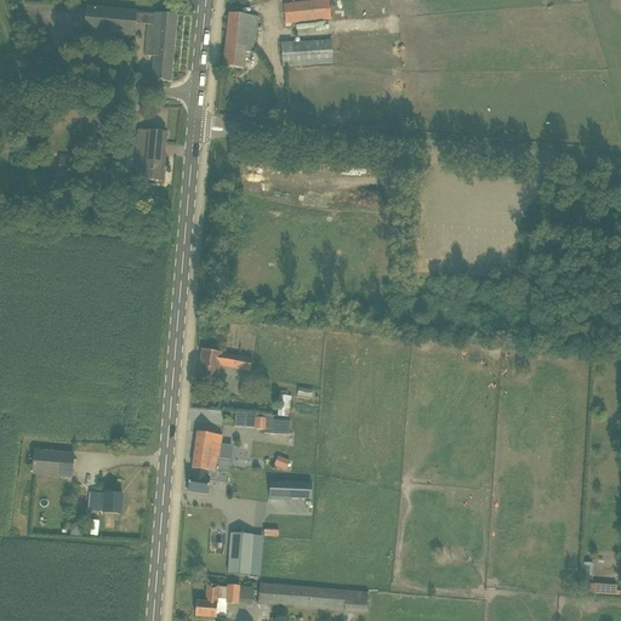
[(325,0),(285,4),(288,24),(331,21),(329,0),(325,0)]
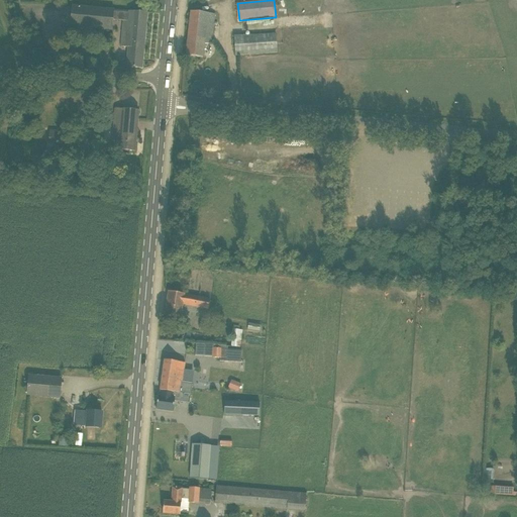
[(147,13),(128,10),(128,13),(113,12),(114,10),(73,5),(70,27),(112,30),(113,20),(122,21),(120,47),(128,48),(126,67),(141,69),(147,13)]
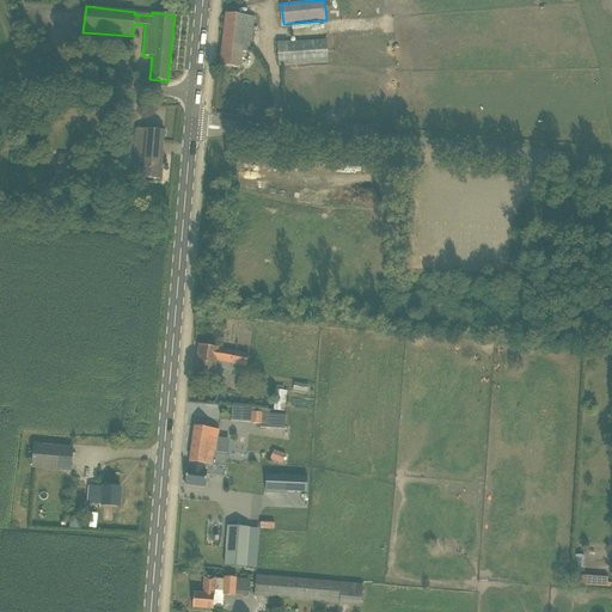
[(254,17),(226,14),(220,66),(240,68),(242,50),(250,51),(254,17)]
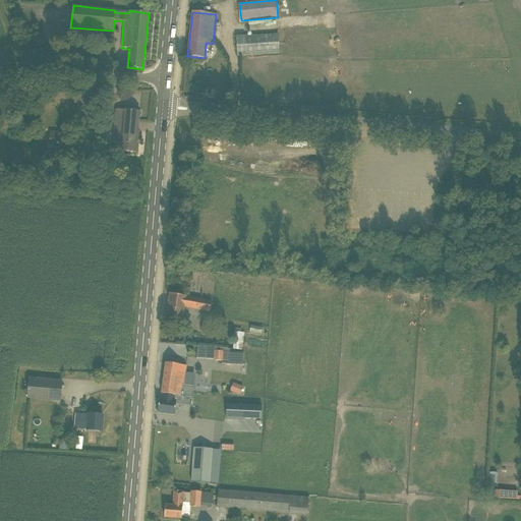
[(328,50),(327,32),(236,38),(237,55),(328,50)]
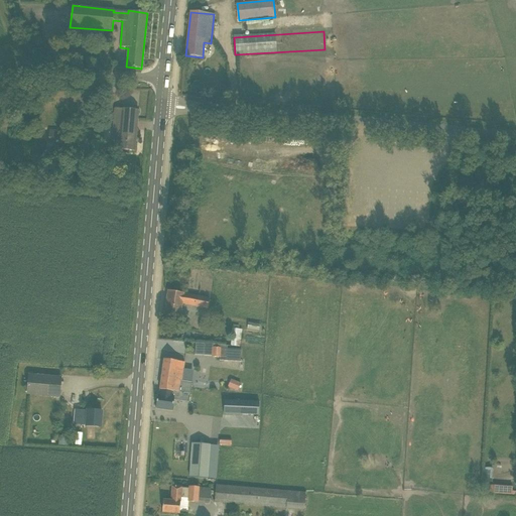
[(105,122),(113,122),(111,149),(134,151),(138,111),(115,109),(114,112),(106,111),(105,122)]
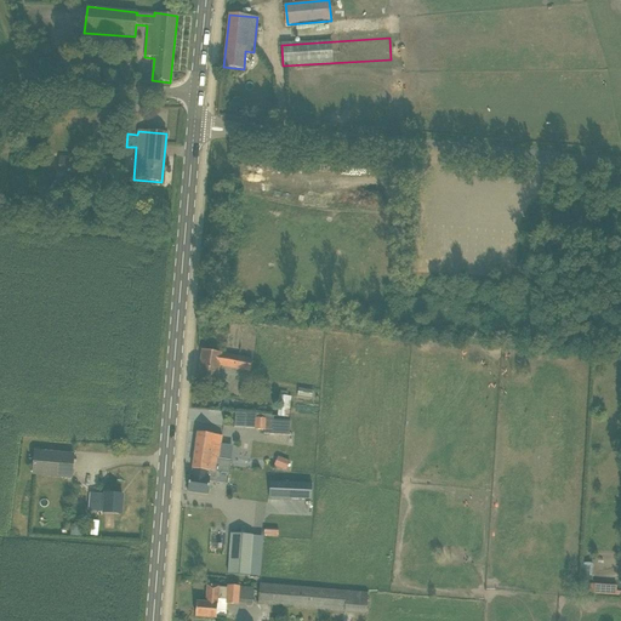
[(218,366),(250,372),(252,359),(203,351),(197,379),(216,382),(218,366)]
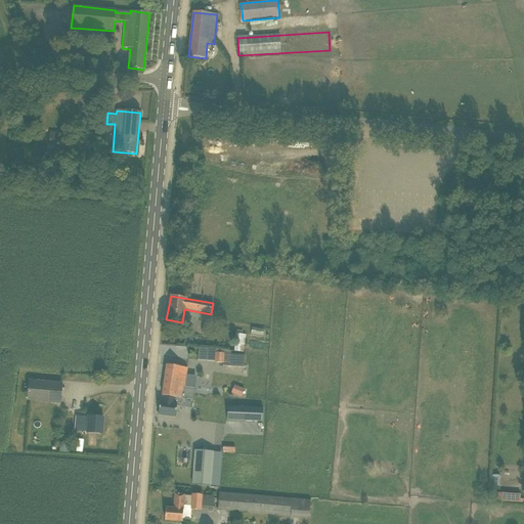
[(245,346),(245,334),(236,334),(236,346),(245,346)]
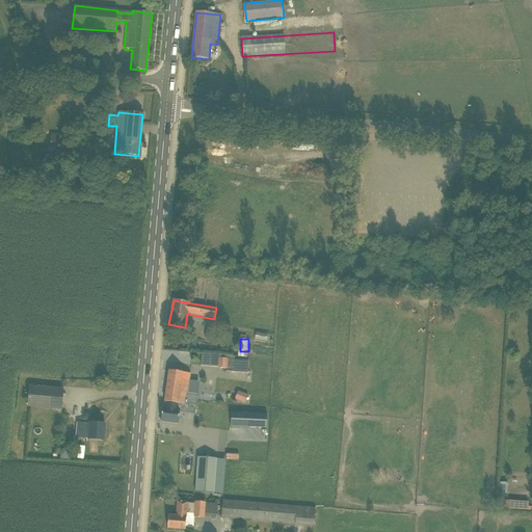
[(219,355),(210,354),(210,367),(219,367),(219,360),(219,356),(219,355)]
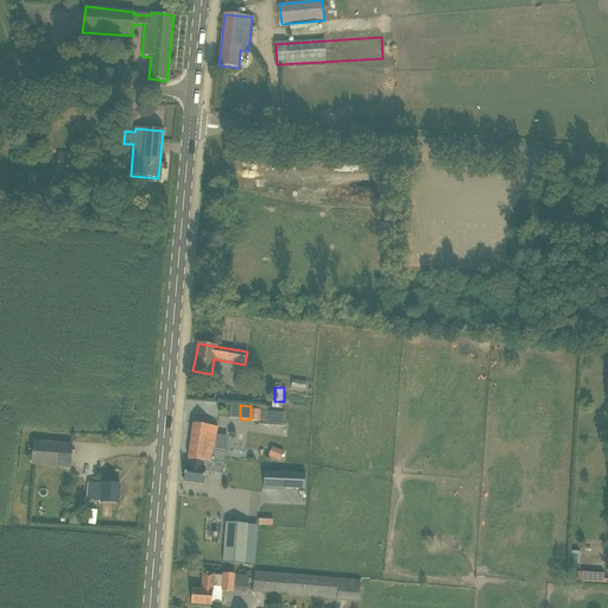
[(285,412),(259,411),(259,422),(259,425),(284,426),(285,412)]
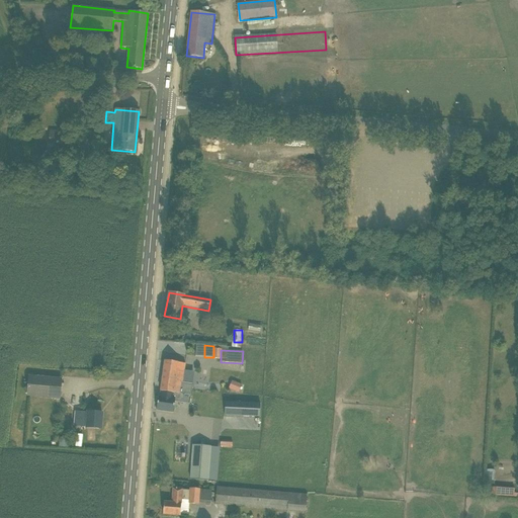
[(161,391),(176,394),(181,394),(185,364),(165,361),(161,391)]
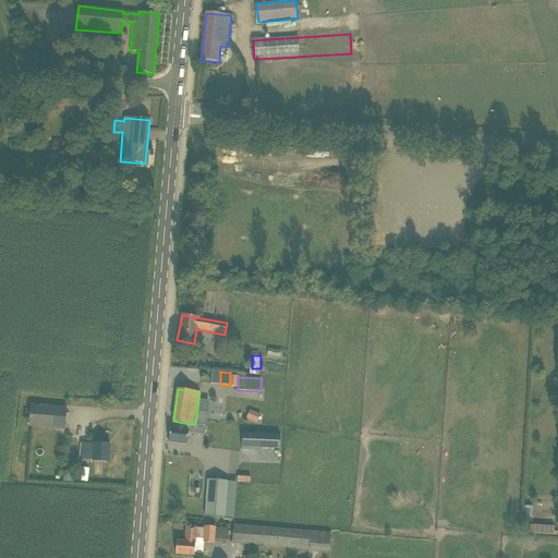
[(29,407),(28,428),(64,431),(65,410),(29,407)]
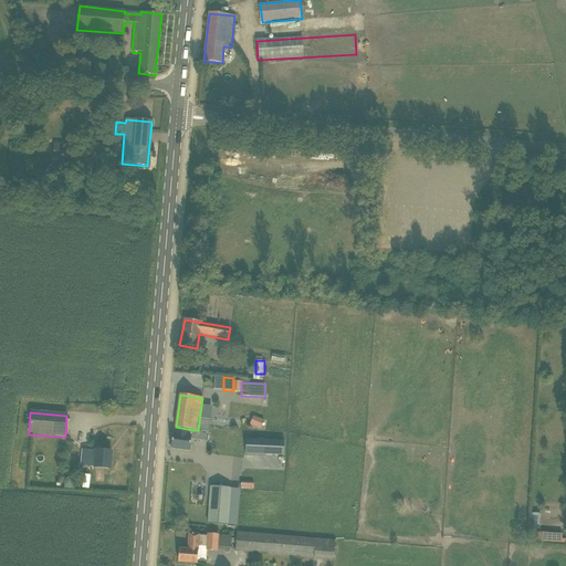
[(249,423),(260,429),(264,420),(253,415),(249,423)]
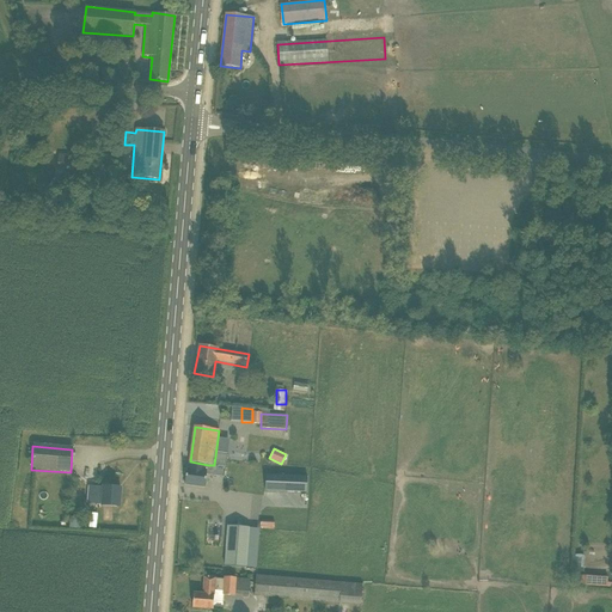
[(187,469),(184,485),(204,488),(208,465),(190,461),(190,463),(189,470),(187,469)]
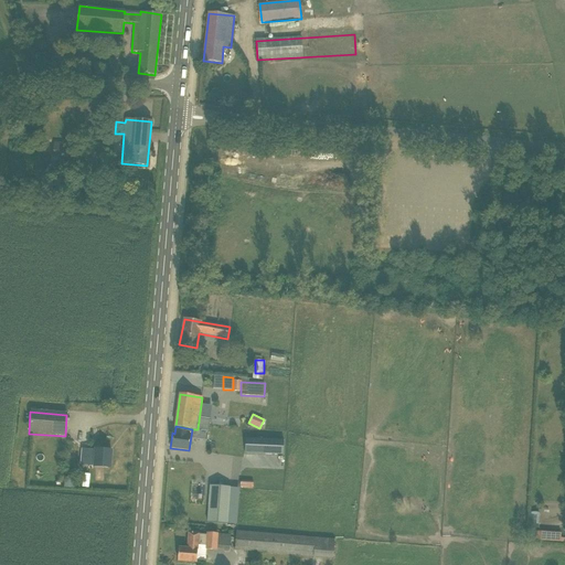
[(283,455),(284,440),(245,439),(244,454),(283,455)]
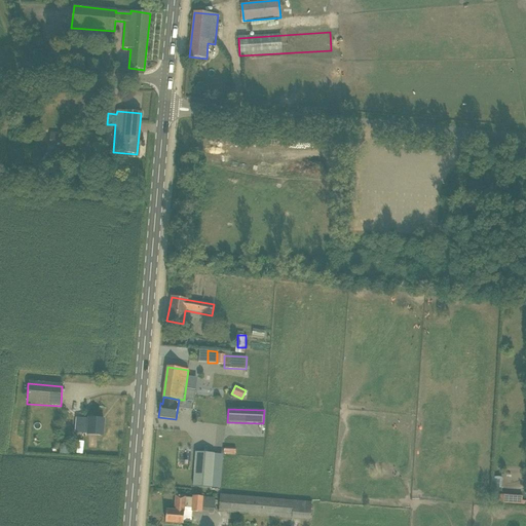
[(102,436),(104,420),(88,418),(88,419),(78,418),(78,425),(87,426),(87,435),(102,436)]
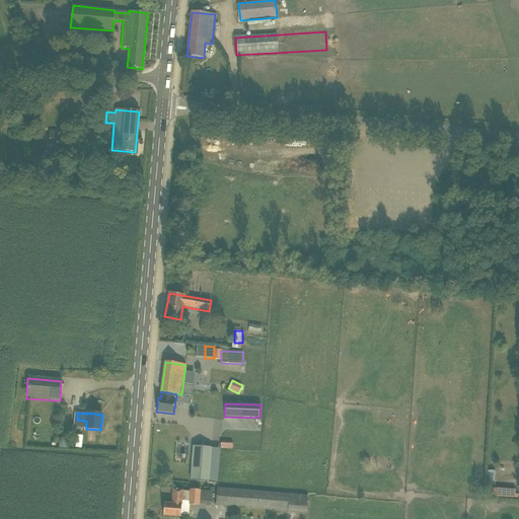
[(209,482),(212,447),(193,446),(191,480),(209,482)]
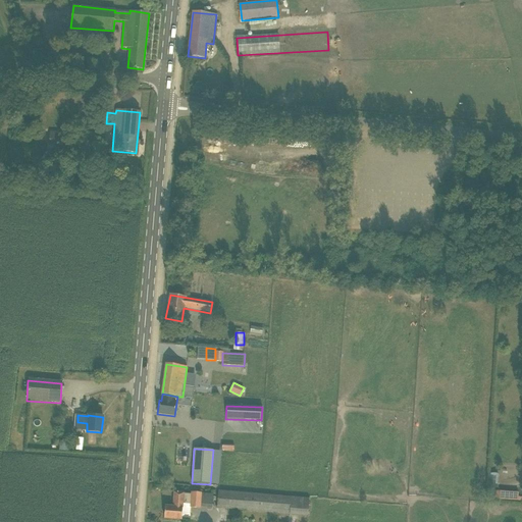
[(218,490),(217,509),(308,516),(309,499),(218,490)]
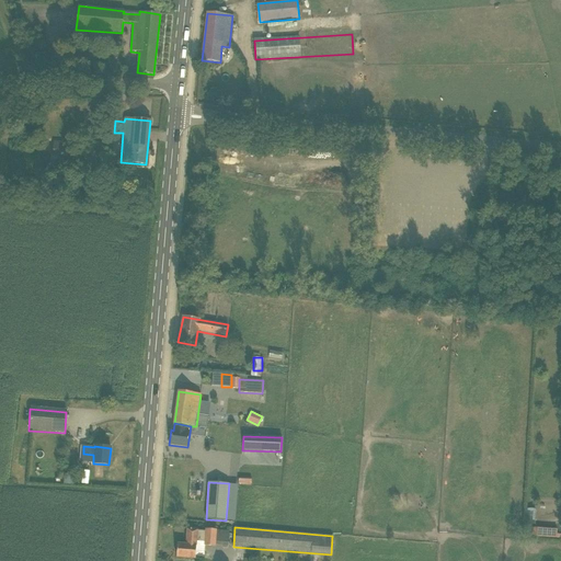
[(216,547),(217,529),(205,529),(205,530),(197,530),(197,529),(187,528),(186,545),(178,545),(176,557),(194,559),(196,541),(204,541),(204,546),(216,547)]
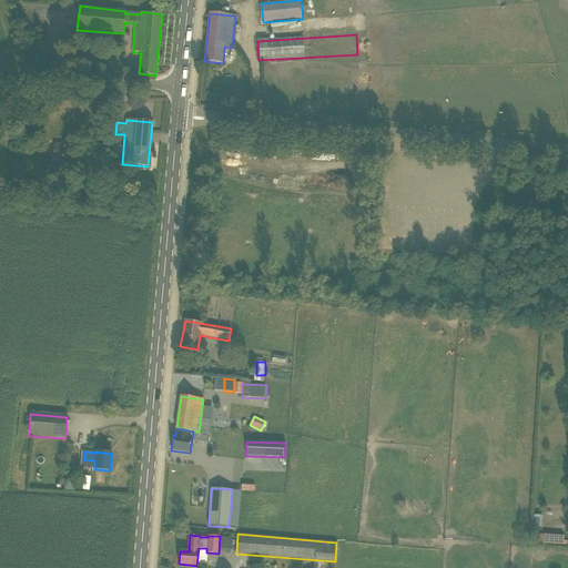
[(539,535),(538,544),(567,545),(567,540),(563,540),(563,536),(539,535)]
